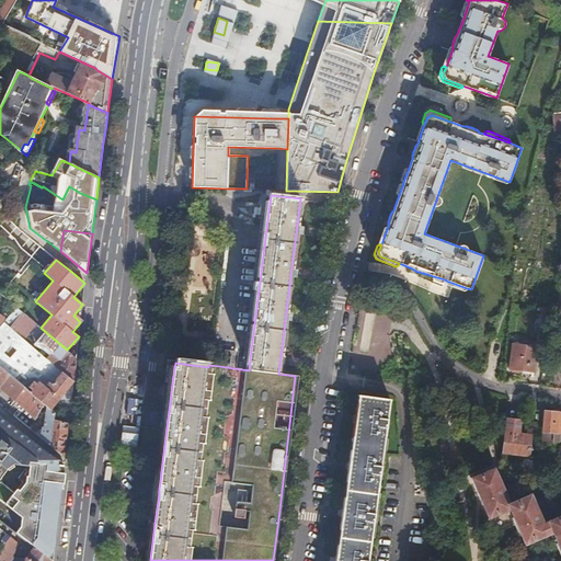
[(466,289),(467,288),(446,281),(445,283),(446,284),(465,290),(466,289)]
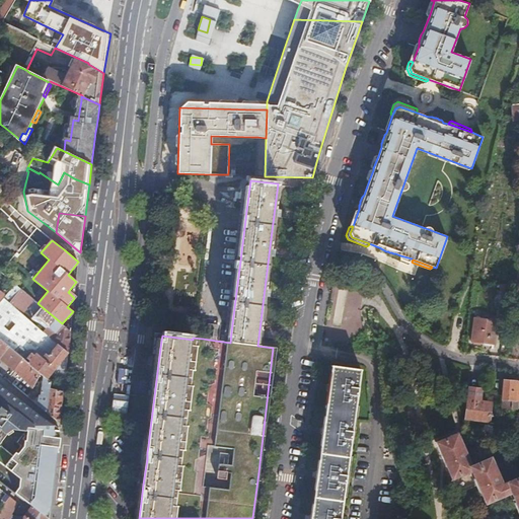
[(76,282),(78,262),(68,275),(76,282)]
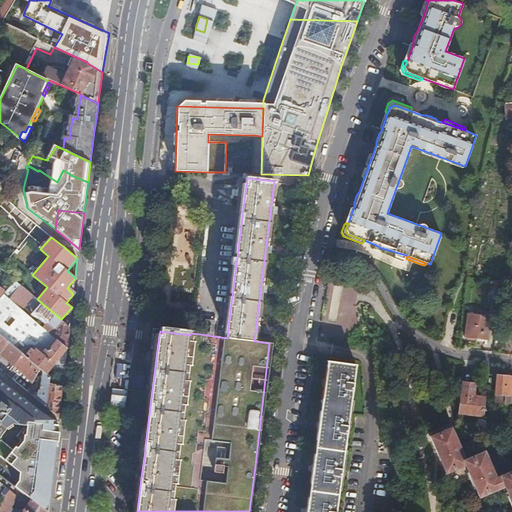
[(12,285),(15,281),(10,276),(6,280),(12,285)]
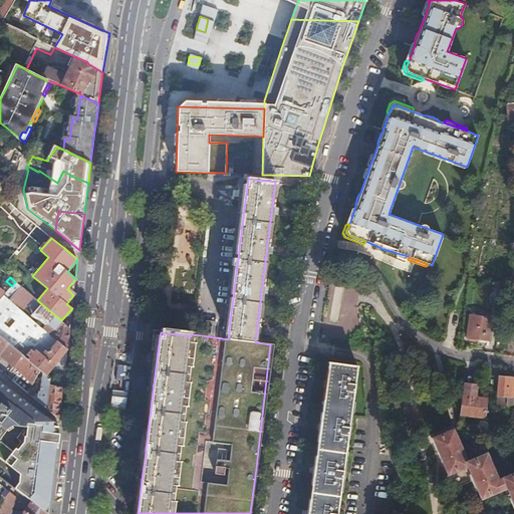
[(73,295),(75,279),(67,289),(73,295)]
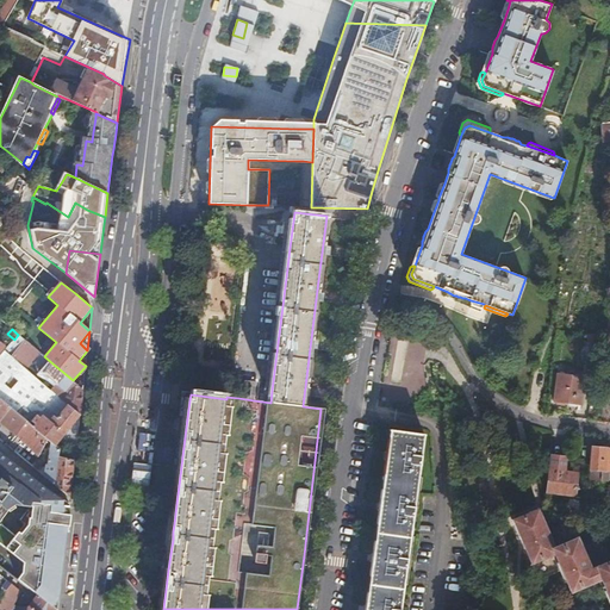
[(11,358),(25,340),(18,335),(14,340),(7,348),(4,352),(11,358)]
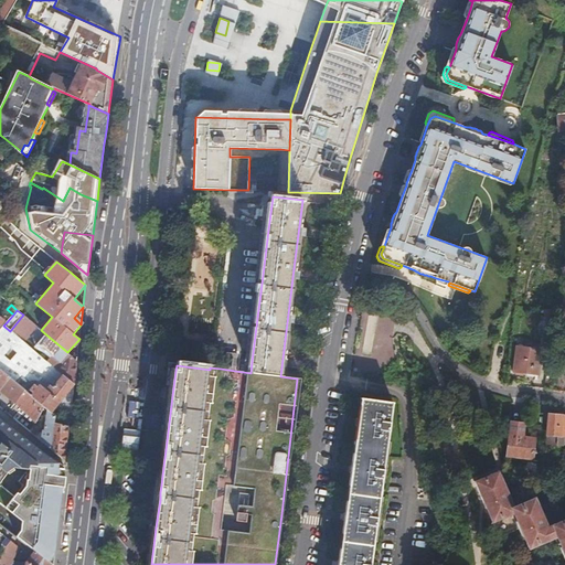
[(373,338),(375,315),(359,313),(356,353),(363,353),(363,347),(369,347),(369,338),(373,338)]
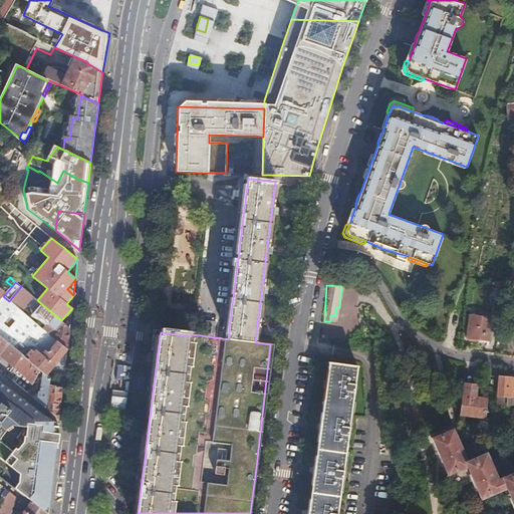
[(22,312),(34,297),(21,286),(9,301),(22,312)]
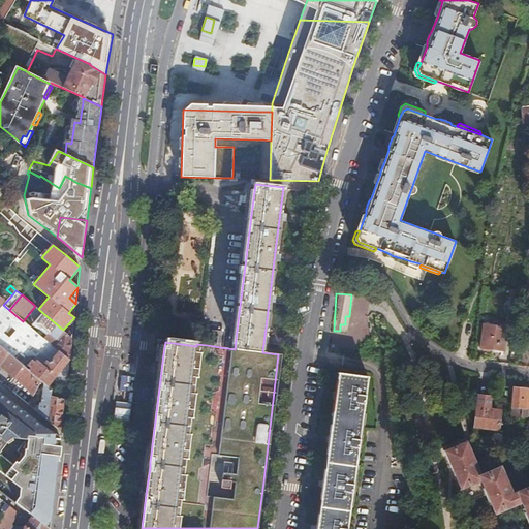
[(0,308),(0,345),(3,347),(24,322),(23,321),(9,310),(3,305),(0,308)]
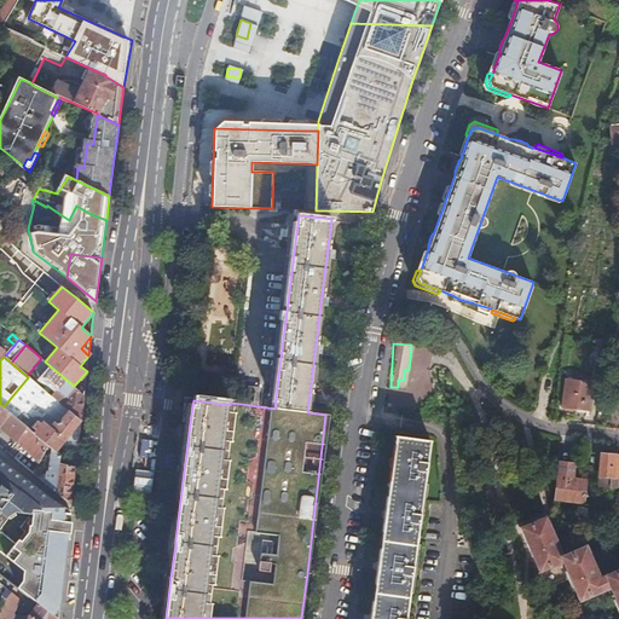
[(81,421),(85,394),(74,386),(53,369),(45,379),(58,389),(52,397),(81,421)]
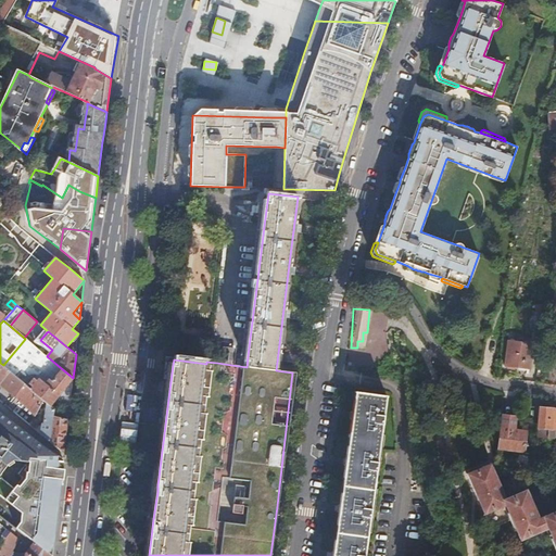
[(76,350),(78,333),(66,346),(76,354),(76,350)]
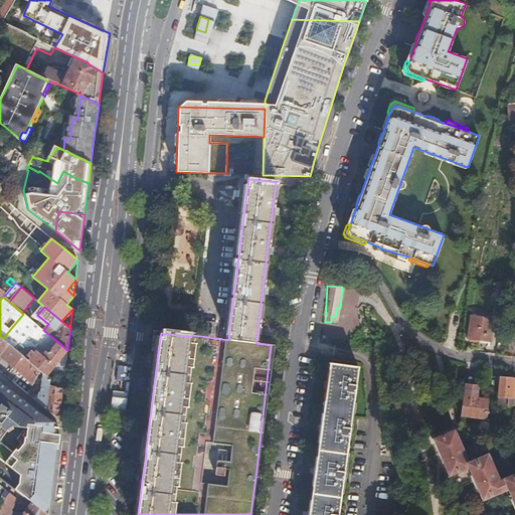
[(43,330),(23,314),(3,338),(42,371),(44,373),(51,378),(62,388),(63,380),(58,379),(49,374),(50,372),(64,378),(65,366),(67,350),(43,330)]
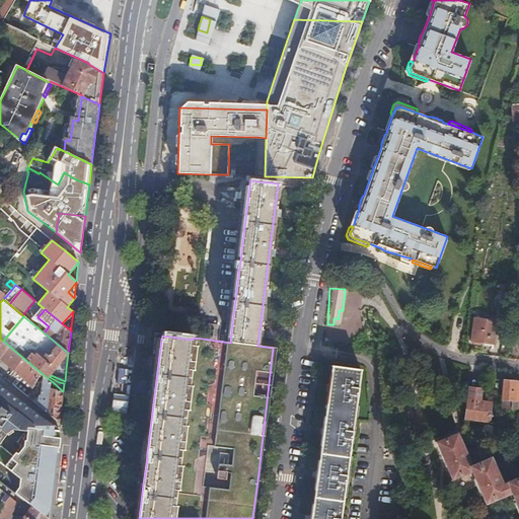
[(474,319),(472,344),(496,346),(498,320),(474,319)]
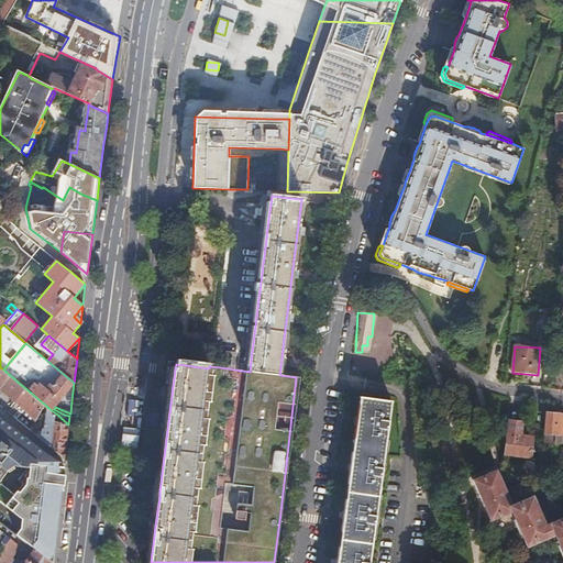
[(222,353),(220,367),(234,370),(236,355),(222,353)]
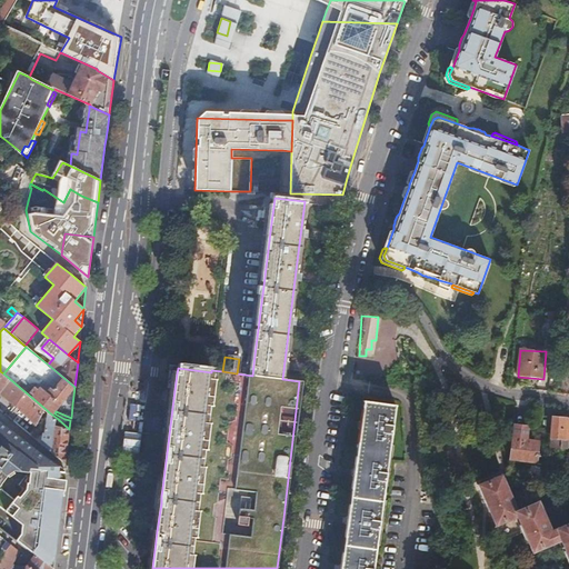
[(0,371),(0,391),(38,426),(47,410),(3,373),(0,371)]
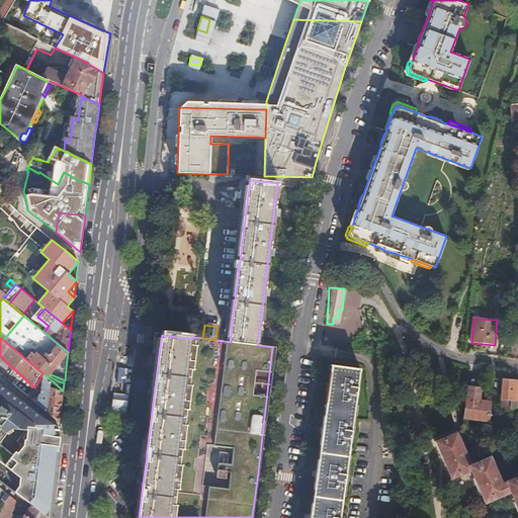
[(326,365),(307,517),(336,517),(356,369),(326,365)]
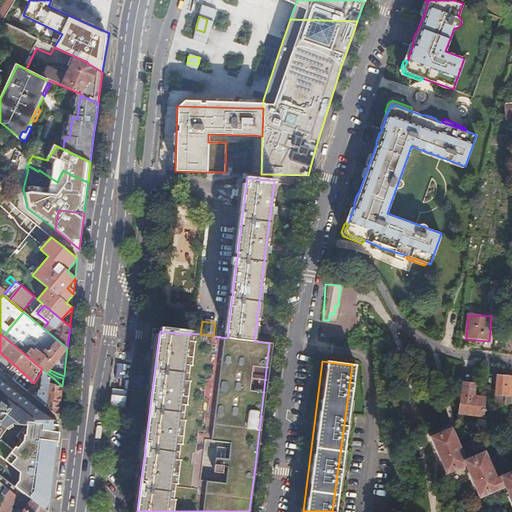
[(50,383),(51,376),(44,371),(40,389),(39,389),(37,400),(58,417),(62,386),(50,383)]
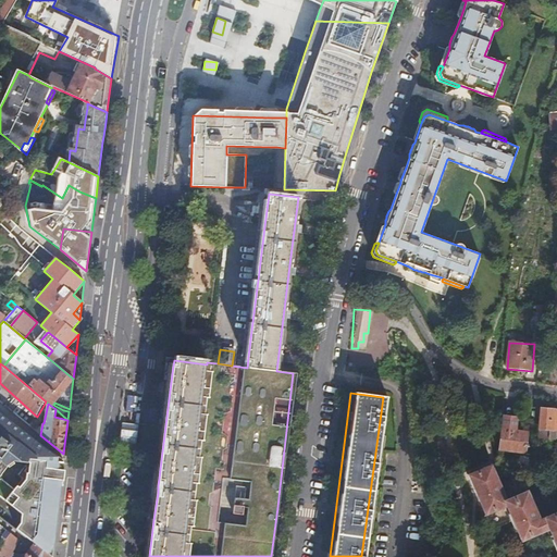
[(556,409),(541,408),(539,434),(537,438),(555,441),(556,431),(556,409)]
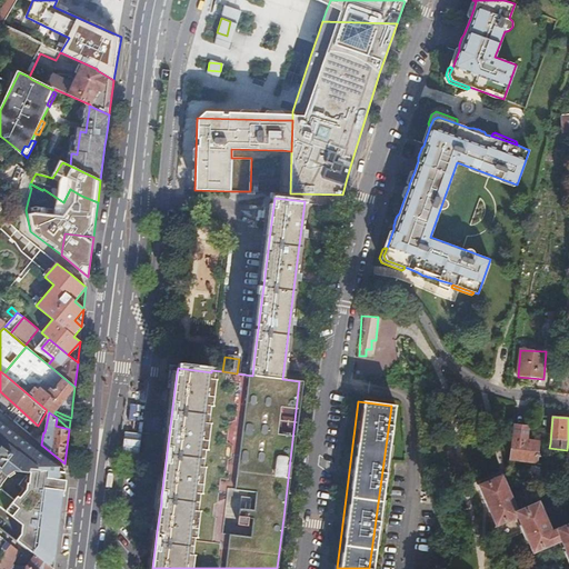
[(0,470),(6,476),(7,477),(25,491),(21,497),(18,496),(15,500),(6,511),(22,525),(21,535),(16,541),(35,556),(47,565),(51,558),(56,520),(59,520),(65,470),(49,459),(0,421),(0,470)]
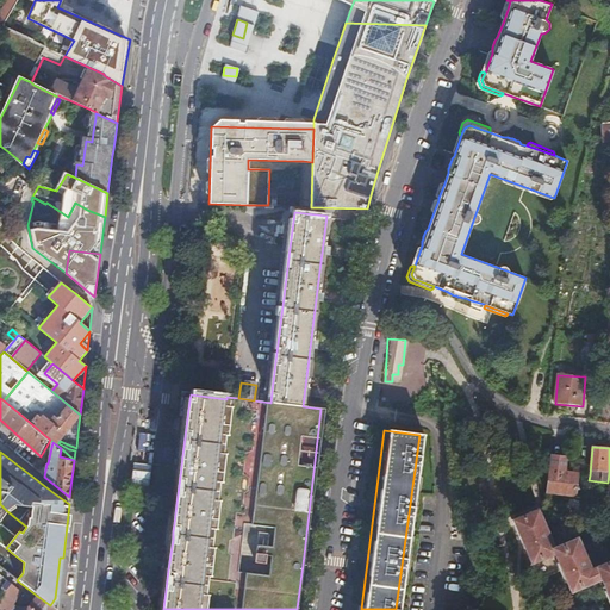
[(548,468),(546,492),(577,496),(579,472),(565,470),(548,468)]
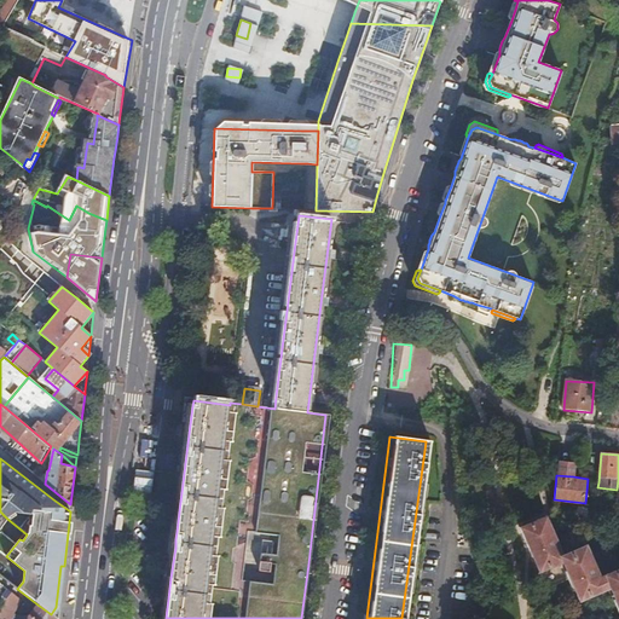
[(590,566),(593,563),(585,547),(561,557),(544,518),(520,528),(541,577),(559,570),(561,576),(544,583),(545,588),(568,579),(571,586),(573,585),(579,600),(609,586),(618,609),(618,618),(618,568),(599,578),(595,571),(593,572),(590,566)]
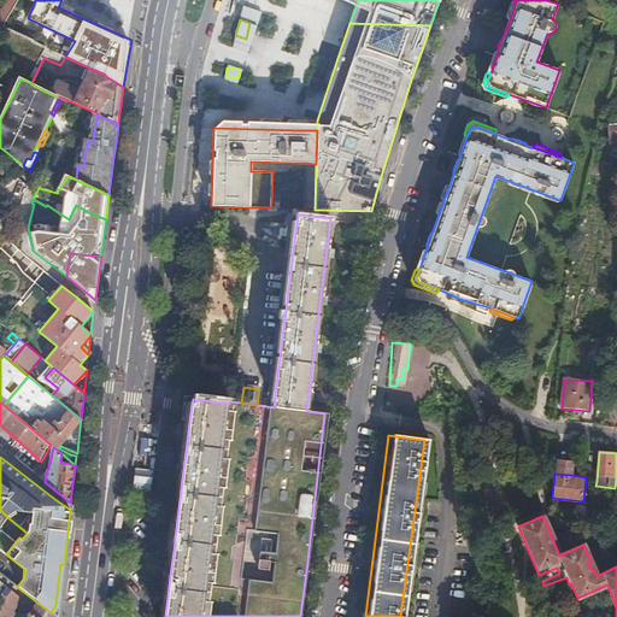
[(0,548),(6,554),(16,542),(0,529),(0,548)]
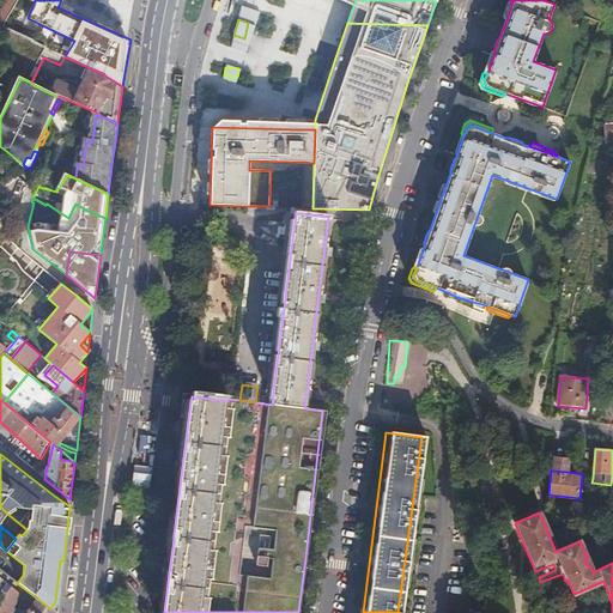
[(34,612),(29,610),(28,612),(10,612),(23,595),(11,587),(7,593),(0,604),(0,612),(34,612)]
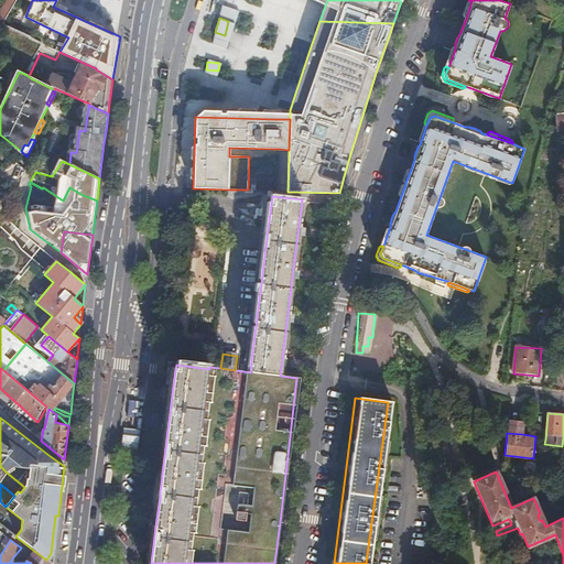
[(26,561),(31,563),(52,563),(46,560),(34,551),(33,552),(26,561)]
